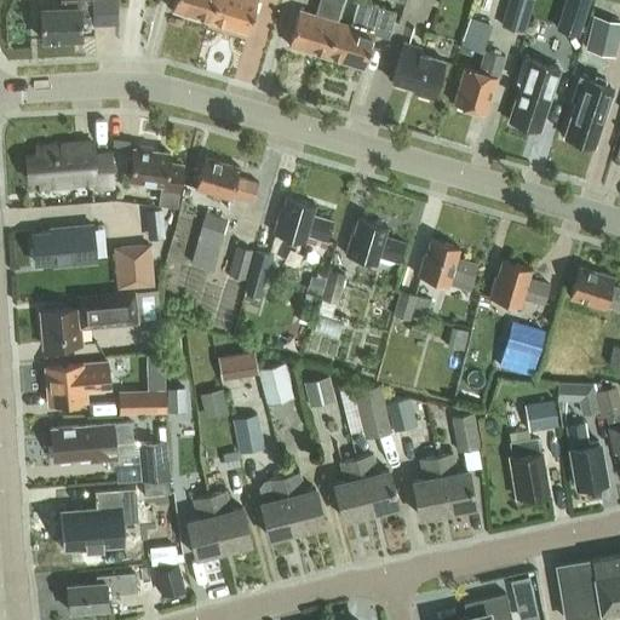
[(93,21),(93,24),(118,23),(116,0),(61,0),(61,9),(40,10),(41,39),(81,38),(80,21),(93,21)]
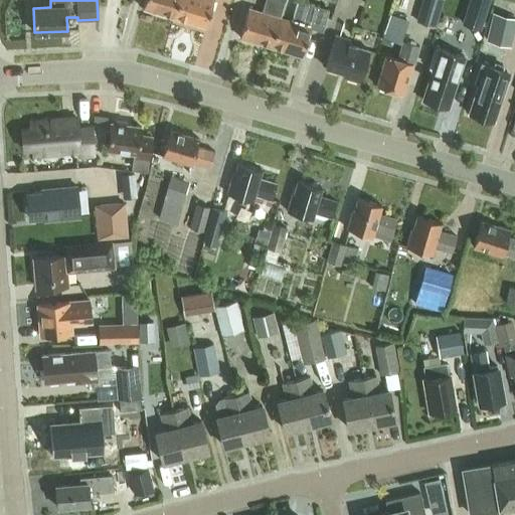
[(170,17),(175,0),(144,0),(142,8),(170,17)]
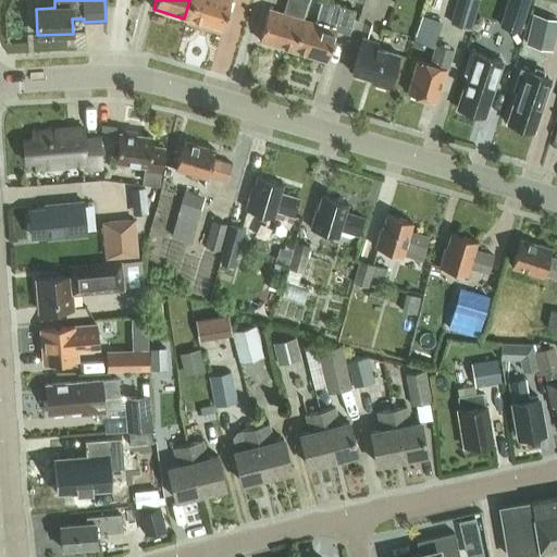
[(189,0),(184,19),(221,29),(230,0),(189,0)]
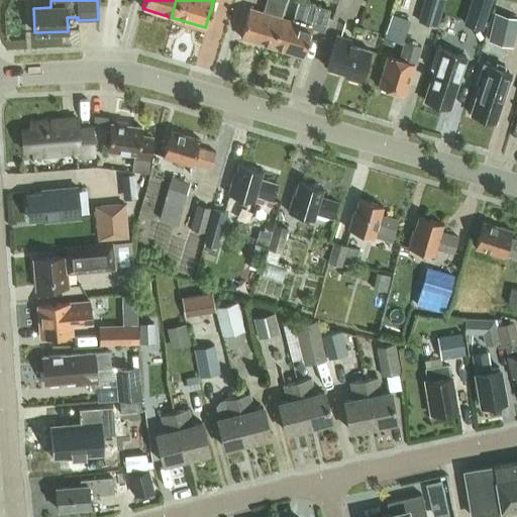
[(271,47),(280,18),(285,0),(265,0),(262,12),(248,9),(239,37),(271,47)]
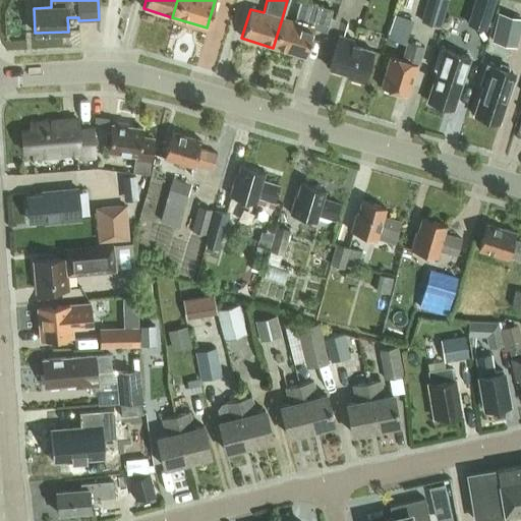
[(325,33),(332,8),(304,0),(299,0),(293,21),(282,18),(273,48),(304,57),(312,30),(325,33)]
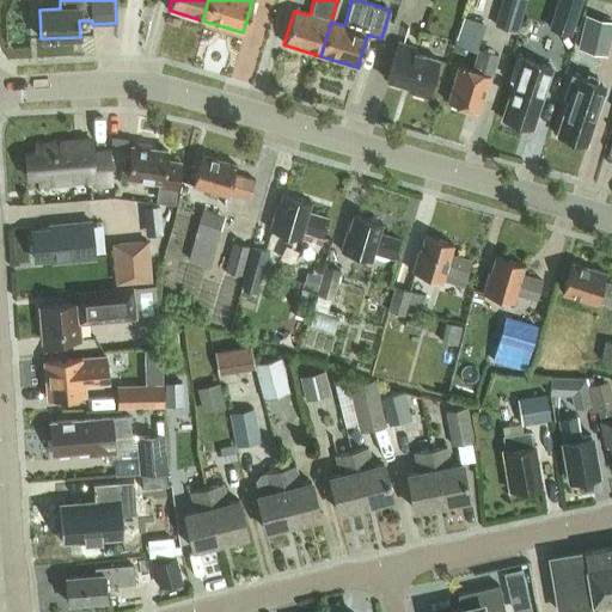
[(526,0),(502,0),(496,24),(516,30),(526,0)]
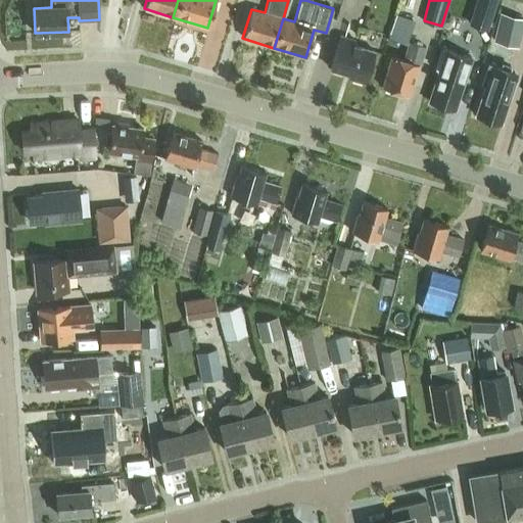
[(496,0),(475,0),(468,24),(487,30),(496,0)]
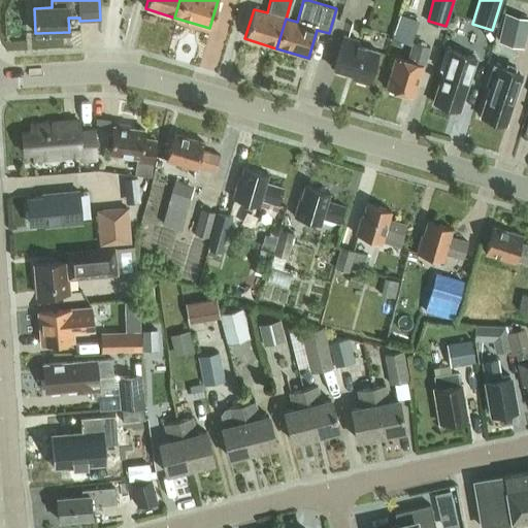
[(527,19),(504,13),(498,41),(523,47),(527,26),(527,19)]
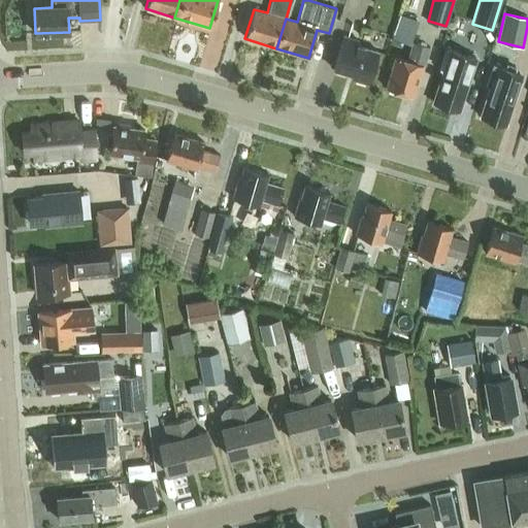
[(425,67),(431,48),(413,42),(419,22),(402,17),(395,39),(411,44),(406,61),(395,58),(386,90),(413,98),(423,66),(425,67)]
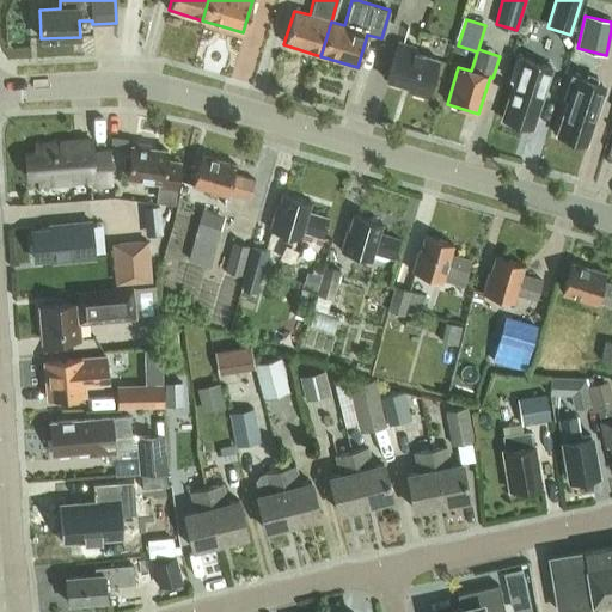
[(427,98),(439,61),(414,53),(416,47),(398,42),(386,80),(410,87),(409,92),(427,98)]
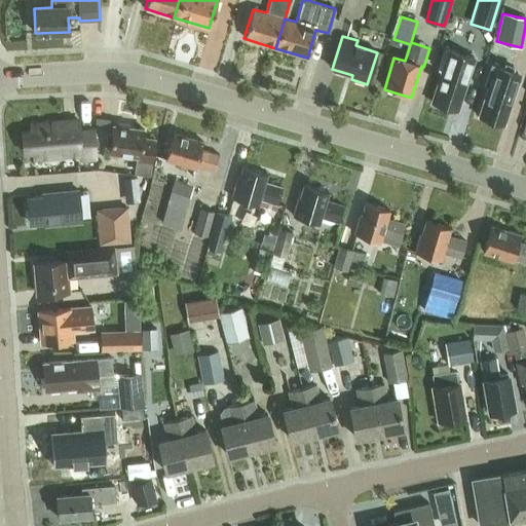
[(442,72),(431,104),(457,112),(475,58),(445,48),(438,70),(442,72)]
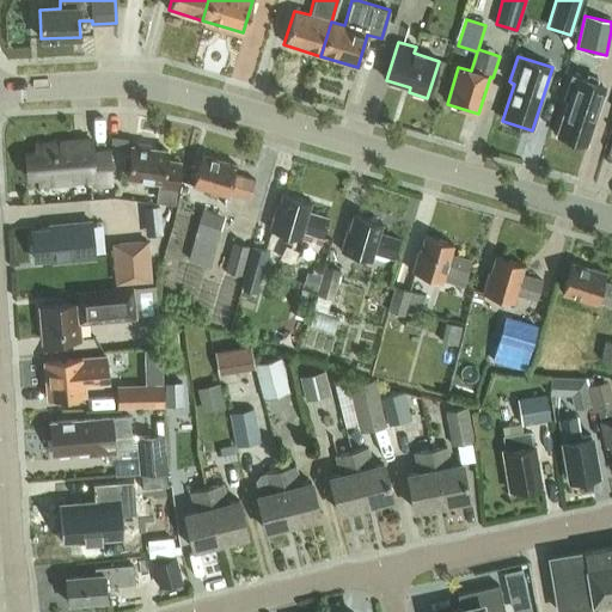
[(570,77),(563,99),(565,99),(555,134),(587,144),(605,86),(570,77)]
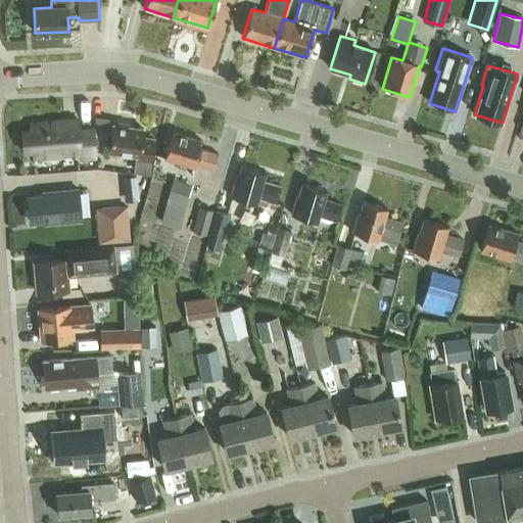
[(94,117),(93,127),(105,129),(106,120),(94,117)]
